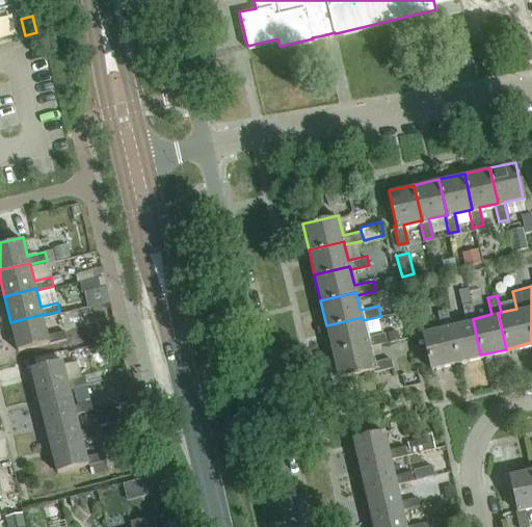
[(455,361),(480,354),(473,319),(476,318),(472,300),(462,302),(467,320),(451,323),(447,324),(455,361)]
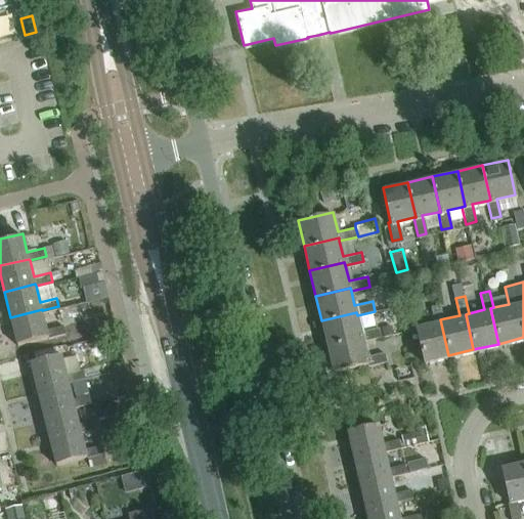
[(424,360),(448,355),(440,319),(444,318),(440,301),(431,304),(435,320),(416,326),(424,360)]
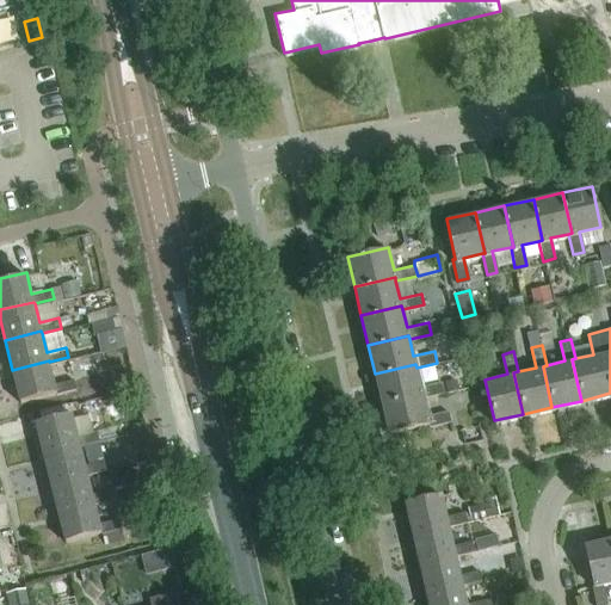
[(49,360),(12,370),(20,400),(55,390),(56,391),(75,387),(73,376),(54,381),(49,362),(49,360)]
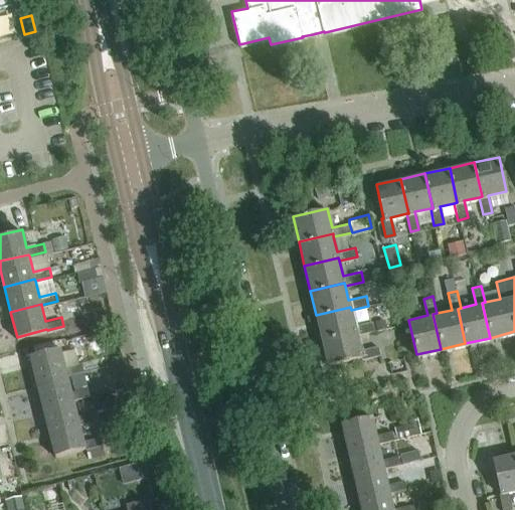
[(354,325),(351,310),(350,307),(316,315),(321,340),(356,332),(356,334),(374,330),(372,321),(354,325)]
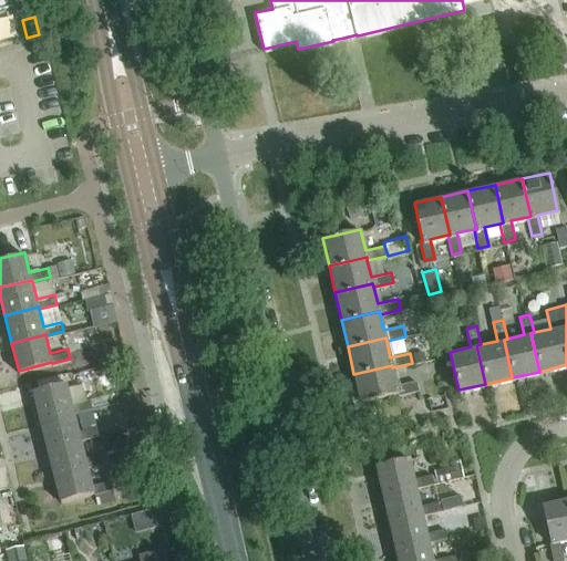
[(397,385),(392,367),(392,365),(353,374),(360,401),(397,393),(398,395),(419,390),(416,381),(397,385)]
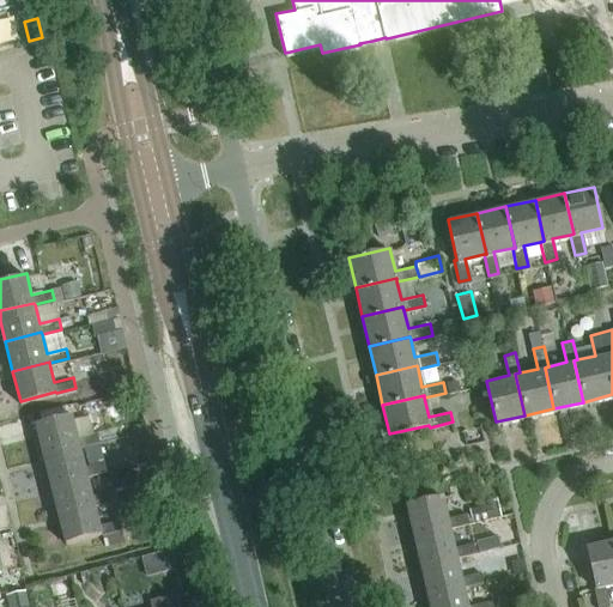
[(35,422),(43,451),(79,442),(79,444),(99,439),(97,430),(77,435),(72,413),(35,422)]
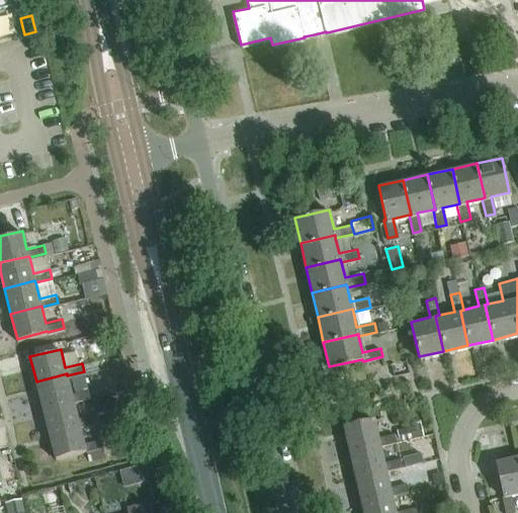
[(36,381),(42,407),(73,399),(74,401),(90,397),(88,388),(71,392),(67,375),(67,373),(36,381)]
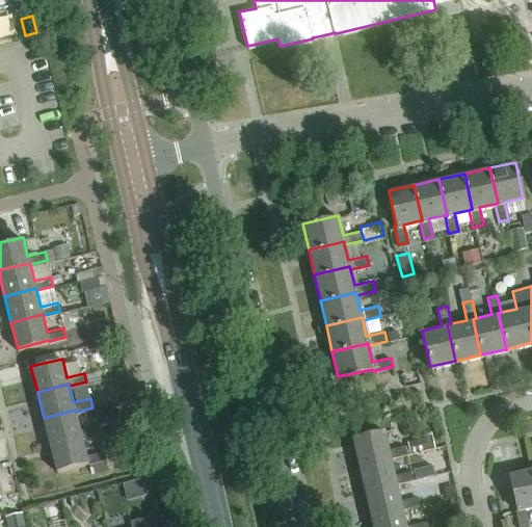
[(44,418),(50,444),(81,436),(82,437),(99,432),(97,424),(80,428),(76,412),(75,410),(44,418)]
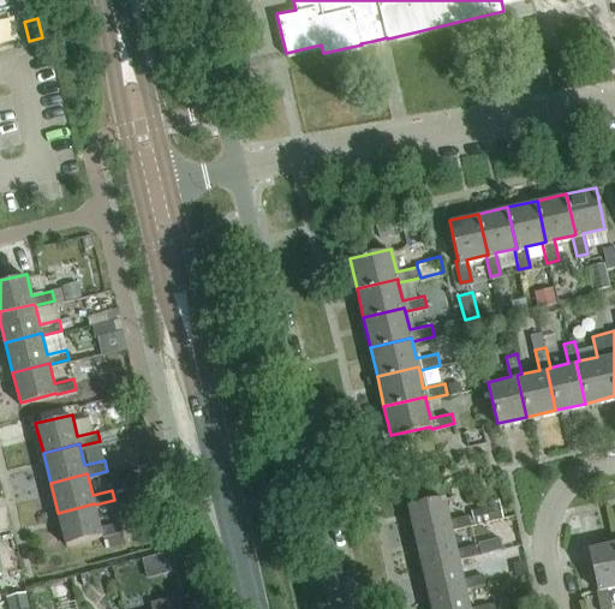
[(407,502),(413,533),(451,525),(451,529),(470,524),(467,513),(448,518),(443,495),(407,502)]
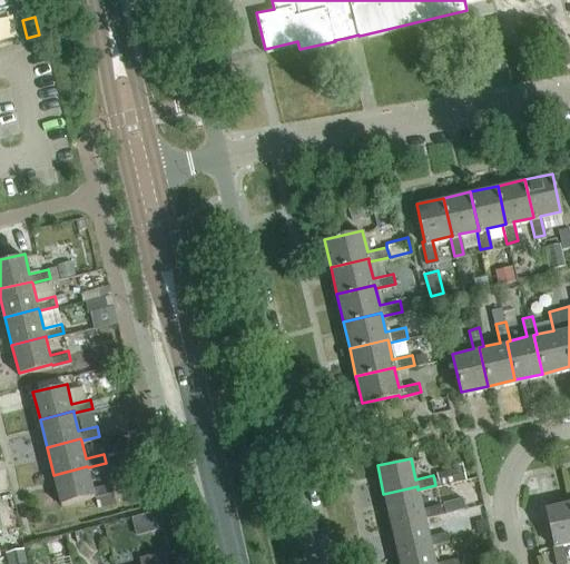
[(451,461),(452,466),(436,470),(439,482),(464,476),(461,459),(451,461)]
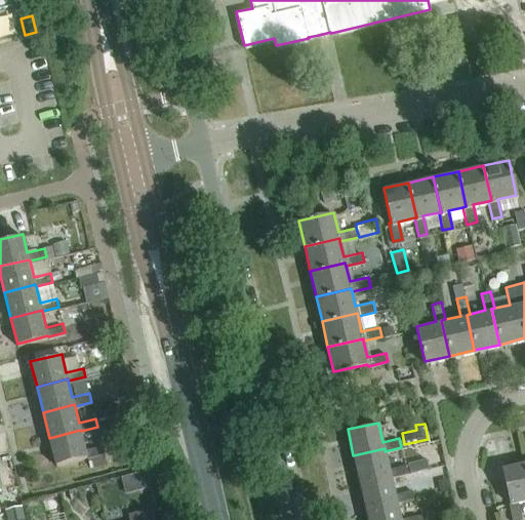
[(80,430),(49,438),(55,463),(86,455),(86,456),(104,451),(102,443),(85,447),(81,431),(80,430)]
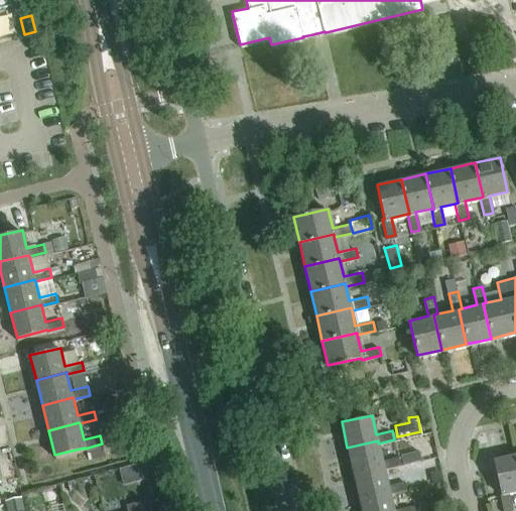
[(347,448),(353,473),(383,466),(384,468),(400,464),(398,456),(382,459),(378,443),(378,440),(347,448)]
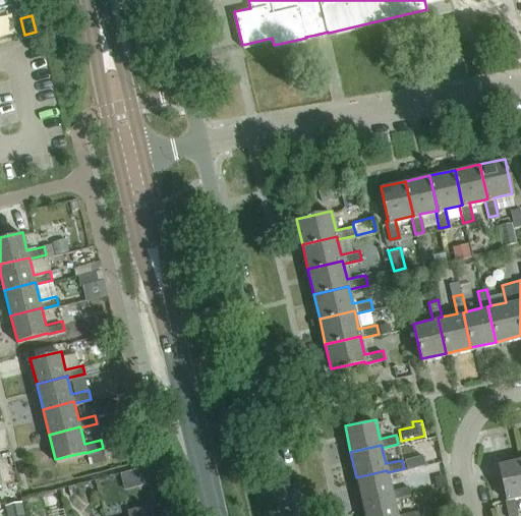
[(514,497),(520,495),(520,458),(498,464),(506,497),(504,498),(507,515),(510,515),(517,514),(514,497)]
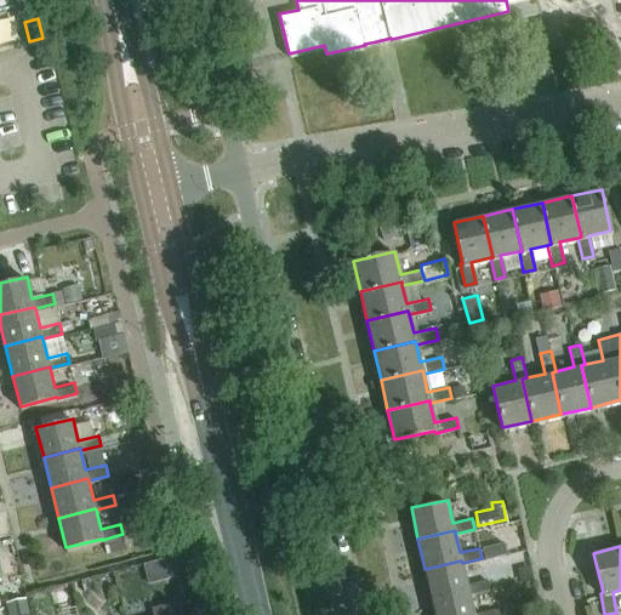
[(174,552),(159,556),(163,569),(177,567),(174,552)]
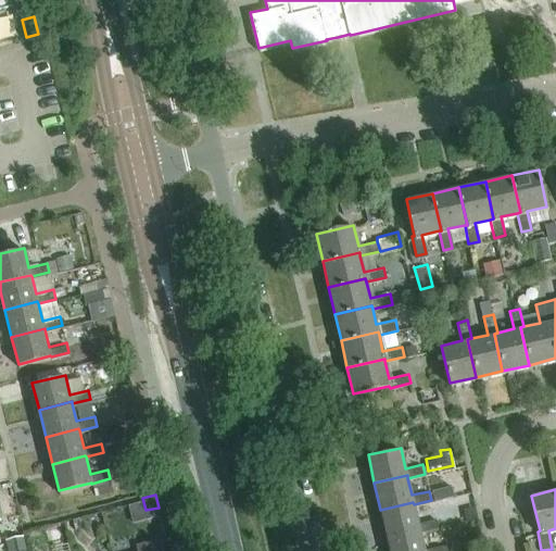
[(413,502),(380,510),(387,537),(419,529),(420,531),(438,527),(436,518),(418,522),(414,504),(413,502)]
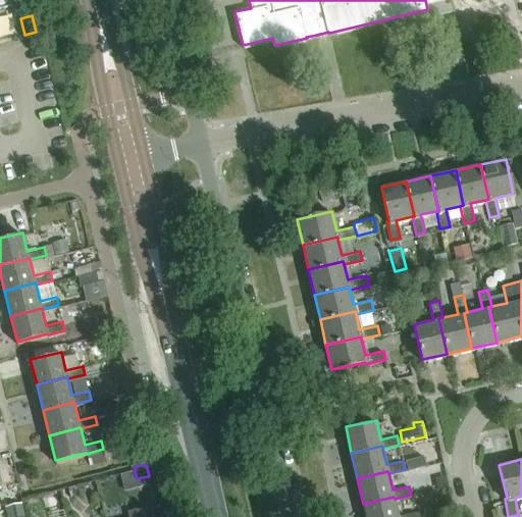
[(394,497),(363,504),(365,516),(415,516),(415,511),(398,515),(395,499),(394,497)]
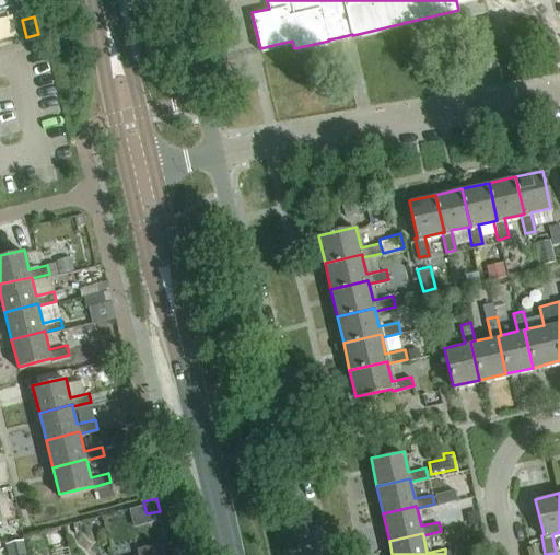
[(140,554),(163,554),(160,541),(138,546),(140,554)]
